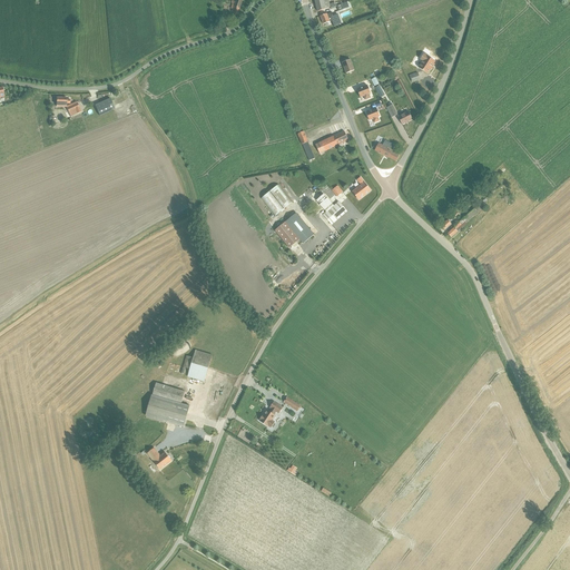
[(232,1),(232,3),(233,3),(232,7),(234,7),(232,12),(234,12),(232,17),(235,19),(237,13),(238,13),(242,0),(236,0),(236,2),(233,1),(233,2),(232,1)]
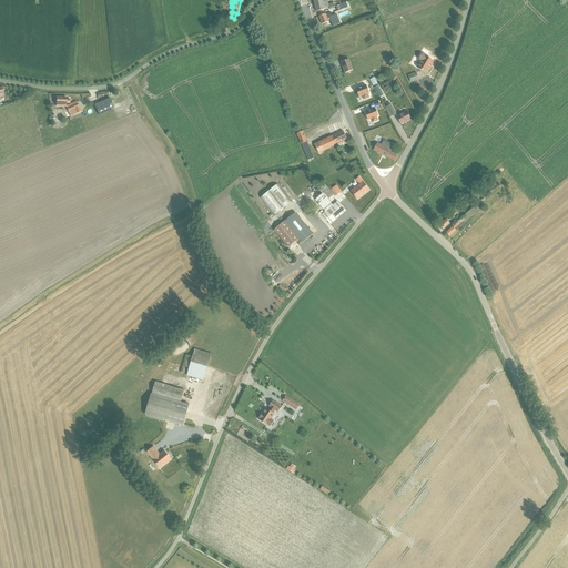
[(313,0),(316,12),(330,7),(327,0),(313,0)]
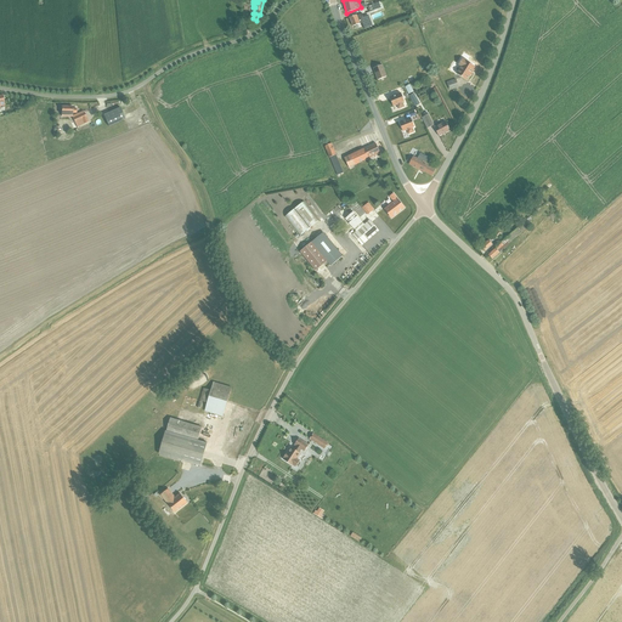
[(378,1),(367,6),(369,12),(380,7),(378,1)]
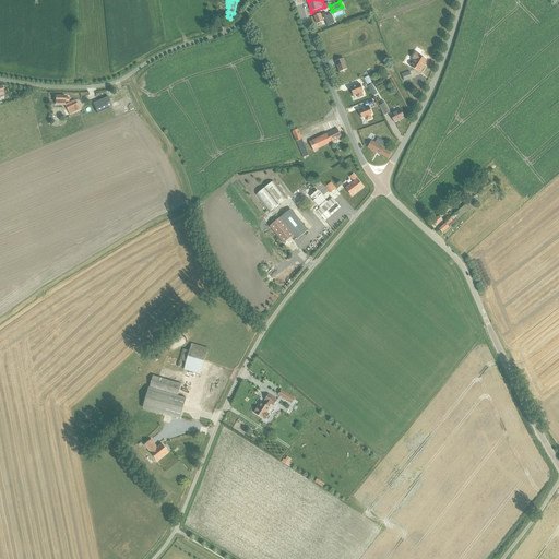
[(321,13),(314,16),(318,23),(325,20),(328,26),(335,23),(331,13),(326,15),(325,12),(321,14),(321,13)]
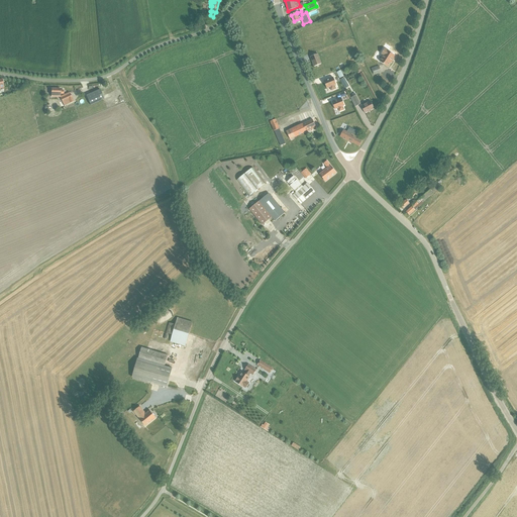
[(384,56),(380,62),(383,64),(388,67),(391,63),(394,59),(393,58),(395,56),(384,49),(381,54),(384,56)]
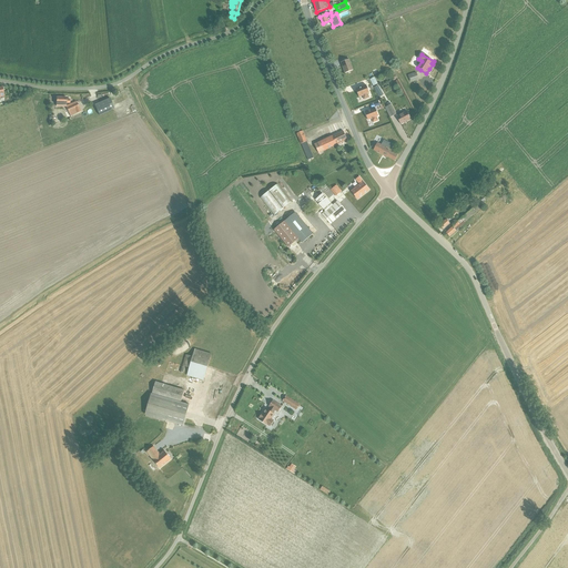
[(348,59),(341,62),(345,73),(353,70),(348,59)]
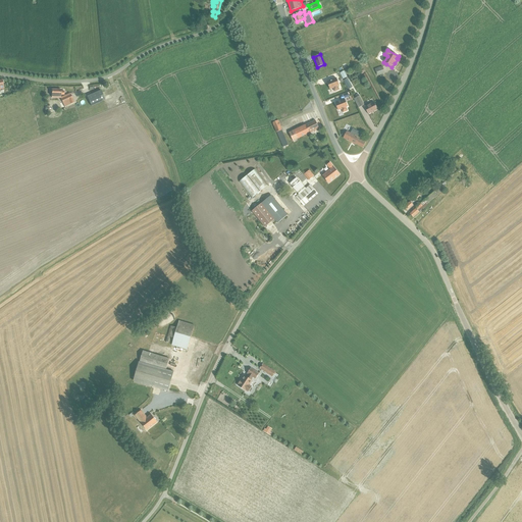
[(384,72),(382,66),(375,69),(377,75),(384,72)]
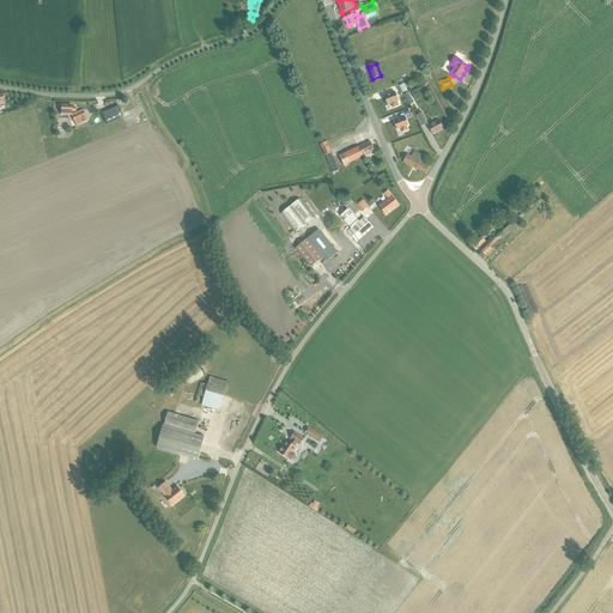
[(395,92),(384,96),(388,105),(392,103),(393,108),(399,105),(396,102),(399,101),(395,92)]
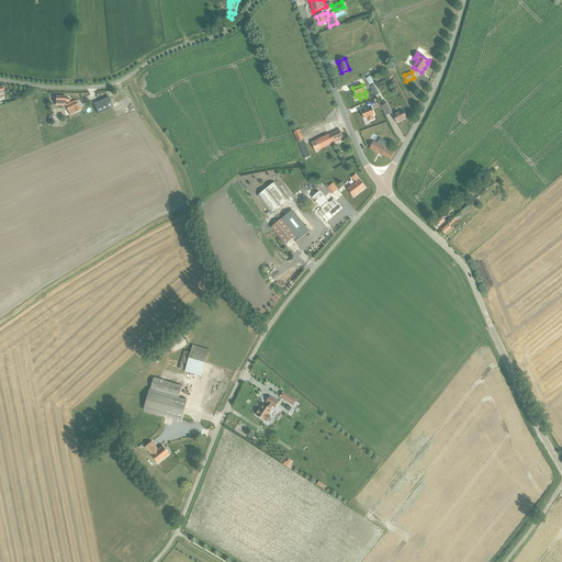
[(373,85),(370,87),(375,96),(379,93),(373,85)]
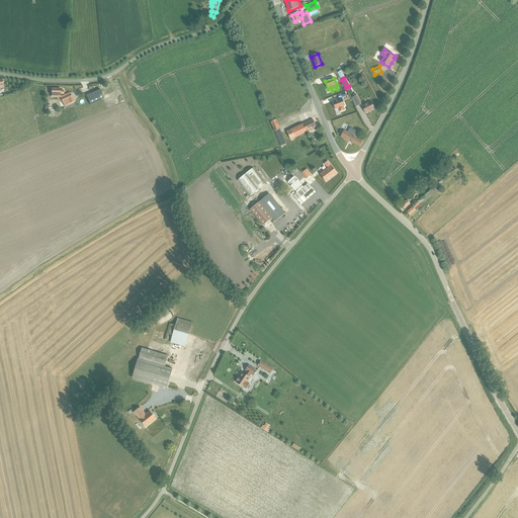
[(60,97),(60,94),(63,94),(63,91),(60,91),(61,89),(52,89),(52,94),(52,97),(60,97)]
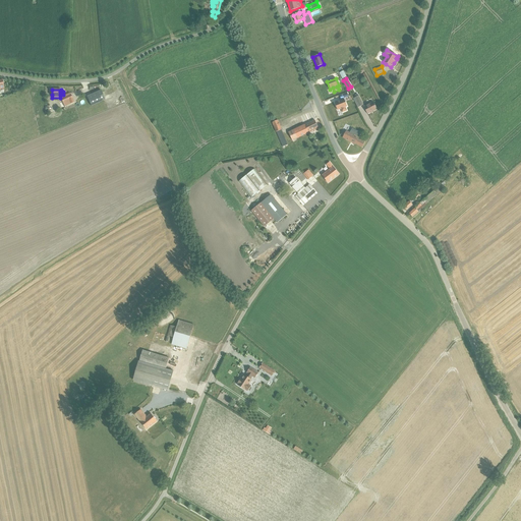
[(101,90),(87,96),(90,102),(92,106),(105,100),(104,98),(101,90)]
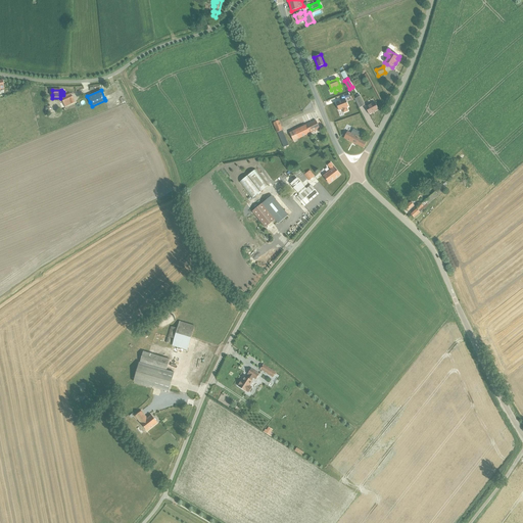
[(354,99),(360,108),(365,105),(359,94),(355,96),(357,98),(354,99)]
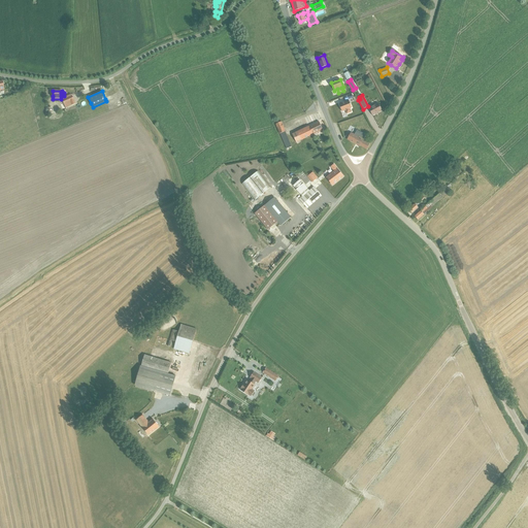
[(74,104),(73,100),(71,96),(62,100),(66,108),(74,104)]
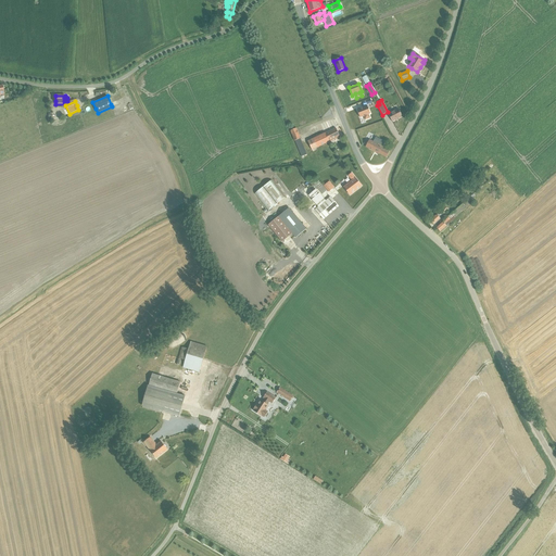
[(367,105),(357,110),(361,117),(364,116),(365,121),(370,118),(368,114),(370,114),(367,105)]
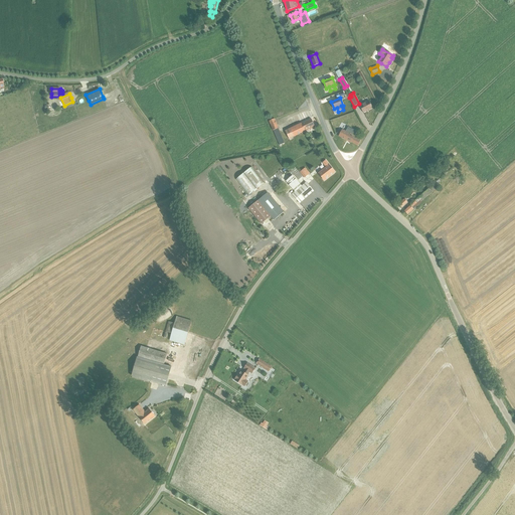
[(359,106),(363,113),(372,108),(369,101),(359,106)]
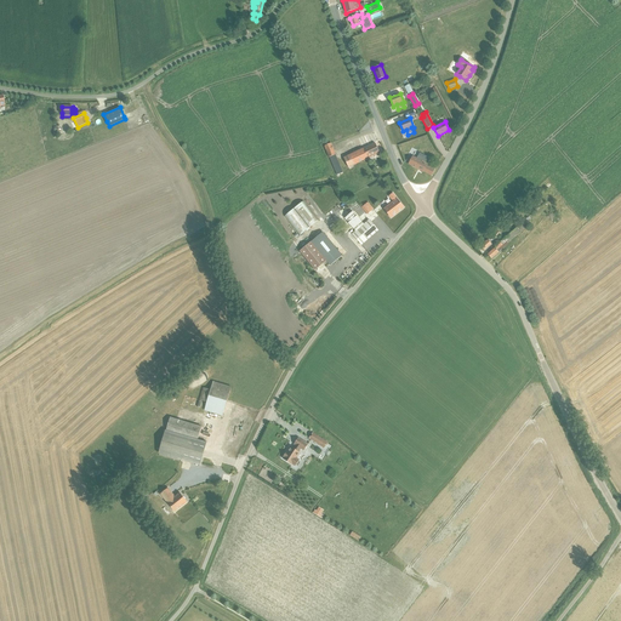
[(331,143),(324,146),(329,158),(330,157),(335,155),(336,154),(331,143)]
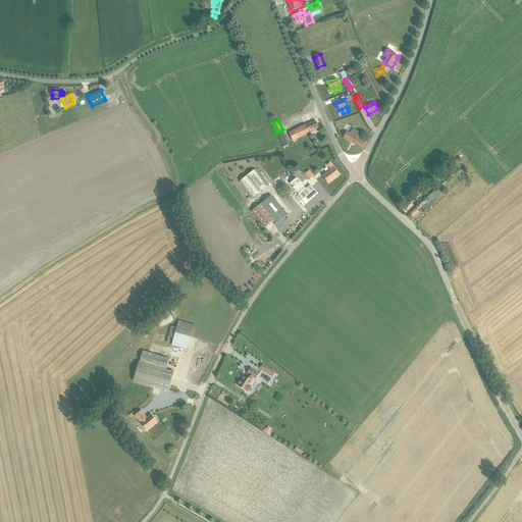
[(319,128),(315,120),(306,124),(309,133),(312,132),(319,128)]
